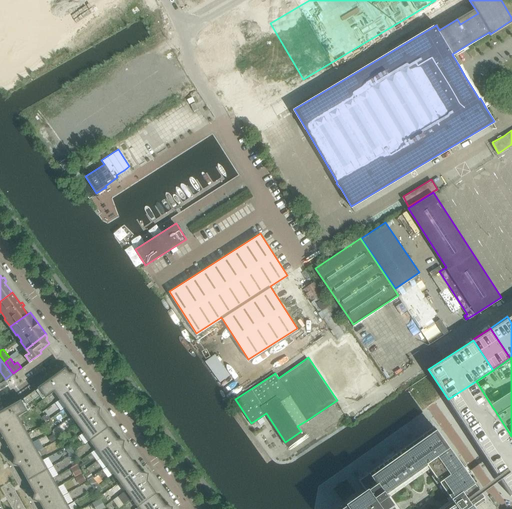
[(83,392),(77,384),(73,378),(75,377),(74,376),(75,375),(75,374),(74,373),(73,372),(72,373),(71,372),(70,373),(65,367),(44,382),(39,386),(42,390),(46,395),(54,389),(65,405),(76,397),(83,392)]
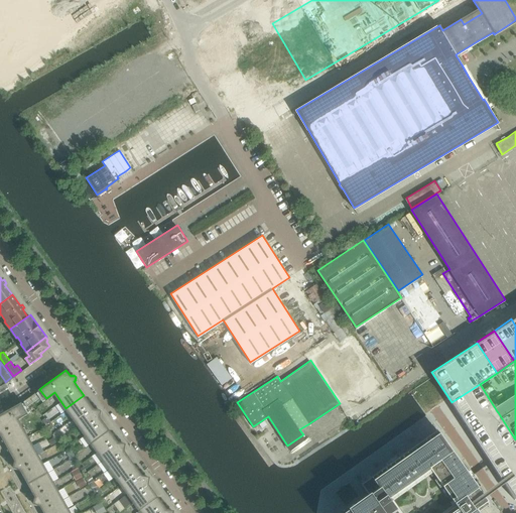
[(480,384),(452,402),(470,430),(498,412),(497,411),(480,384)]
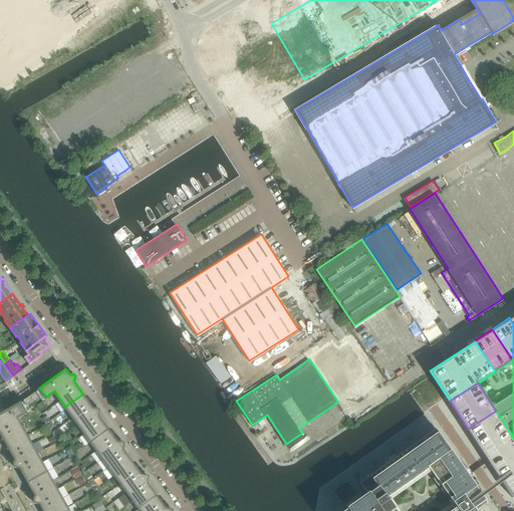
[(107,427),(97,413),(99,412),(98,411),(99,410),(99,409),(98,408),(97,408),(96,408),(95,407),(94,408),(83,394),(76,399),(65,407),(89,440),(107,427)]
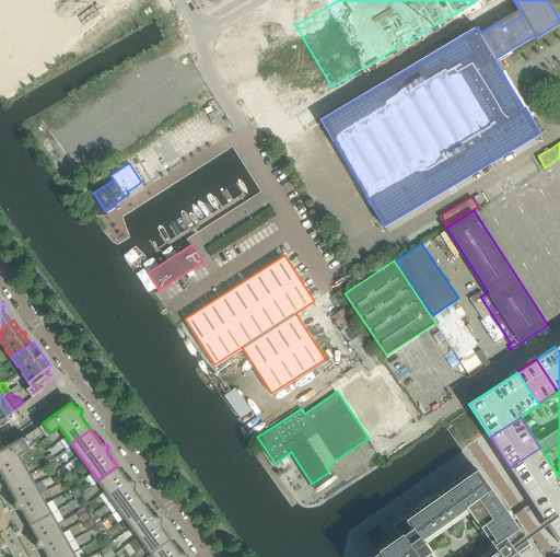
[(30,473),(19,453),(28,448),(25,442),(23,437),(16,440),(16,441),(0,449),(0,468),(9,484),(30,473)]
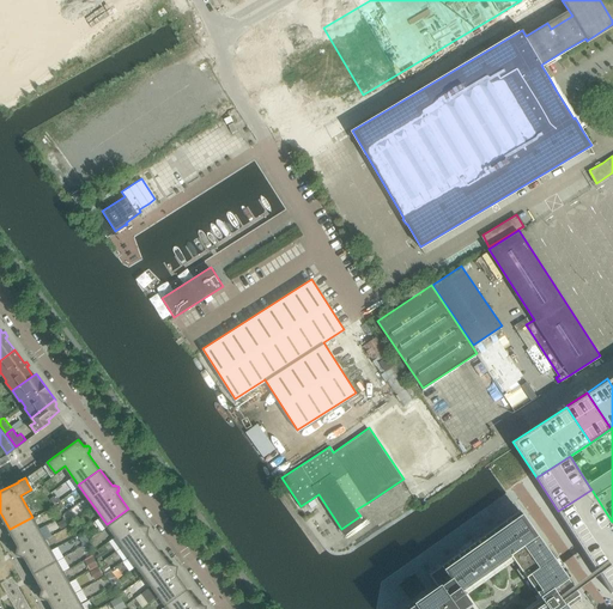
[(592,489),(558,511),(580,543),(612,522),(592,489)]
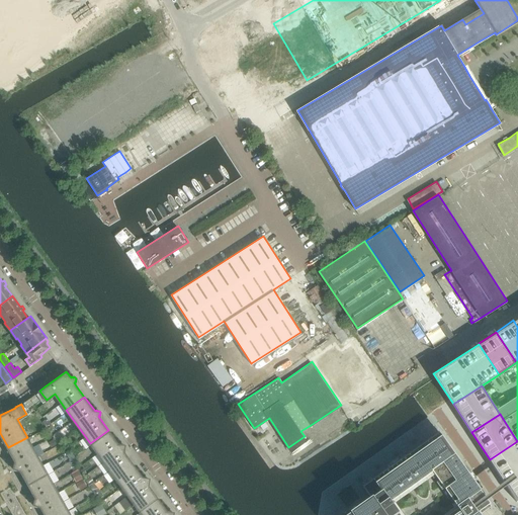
[(51,421),(48,417),(42,420),(46,425),(51,421)]
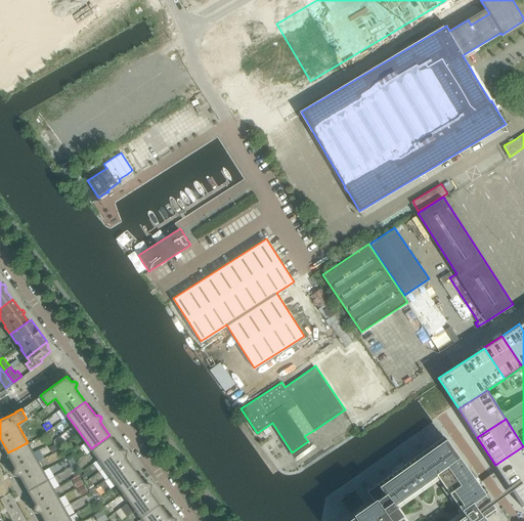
[(55,432),(51,426),(46,430),(50,436),(55,432)]
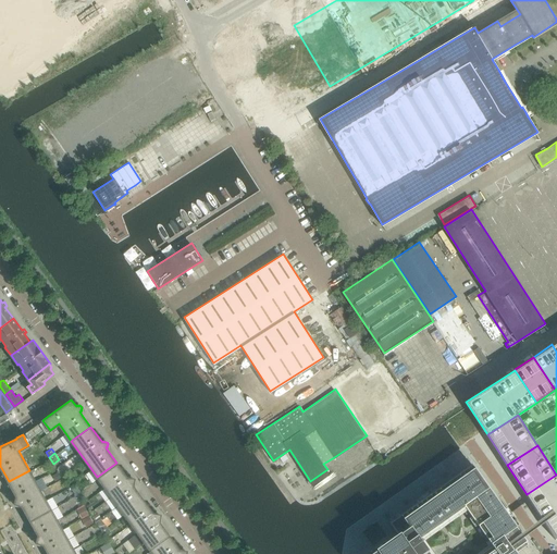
[(143,500),(132,484),(134,482),(134,481),(135,480),(134,479),(133,478),(132,477),(131,478),(130,477),(128,479),(116,463),(97,477),(124,514),(143,500)]
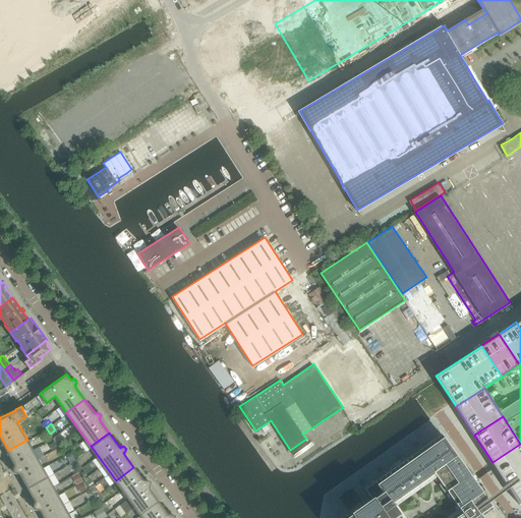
[(374,480),(365,486),(373,499),(370,501),(346,517),(484,517),(480,512),(481,511),(484,516),(495,509),(490,504),(491,504),(484,493),(467,469),(459,456),(442,433),(374,480)]
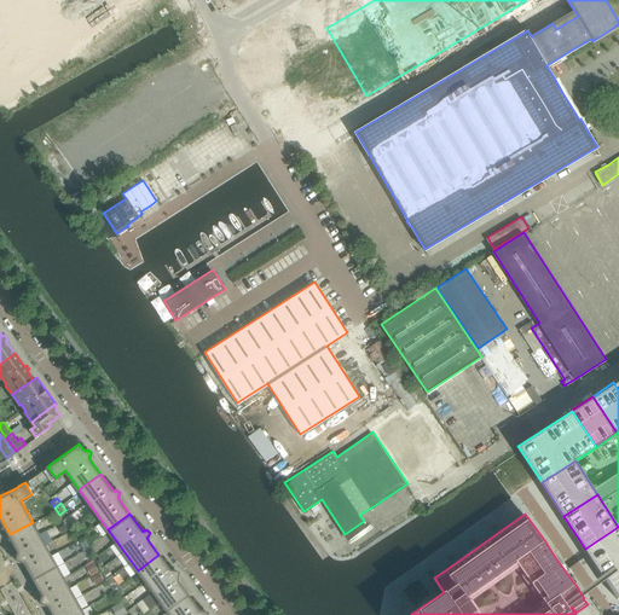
[(44,541),(57,534),(52,526),(39,533),(33,522),(10,534),(19,552),(17,553),(18,555),(17,556),(17,557),(17,560),(19,560),(21,560),(21,561),(23,560),(34,578),(57,564),(44,541)]
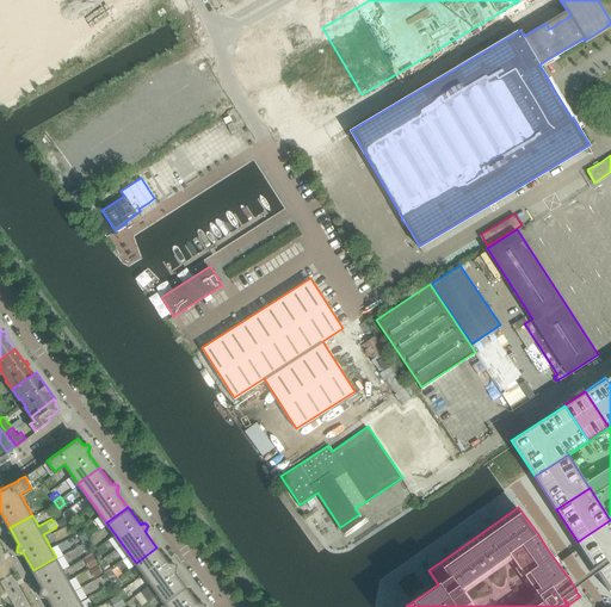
[(610,520),(578,542),(609,589),(610,589),(610,587),(610,520)]
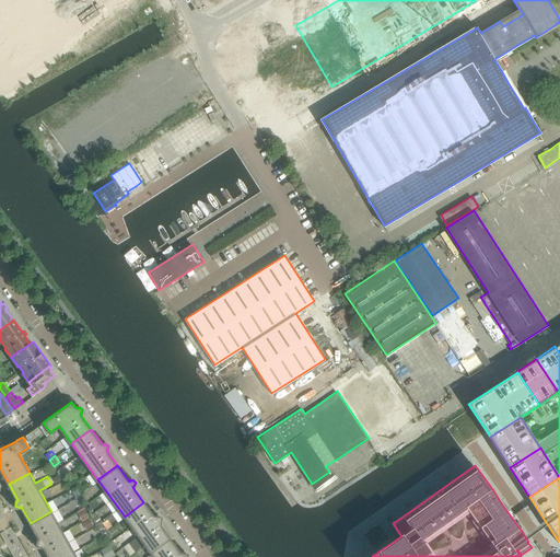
[(81,492),(78,487),(72,490),(77,496),(81,492)]
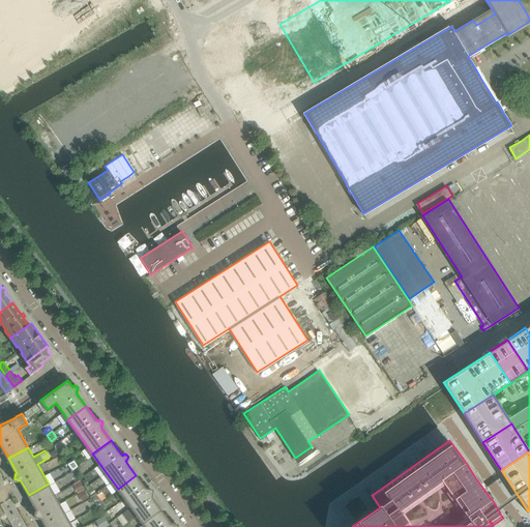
[(81,471),(77,466),(72,469),(76,474),(81,471)]
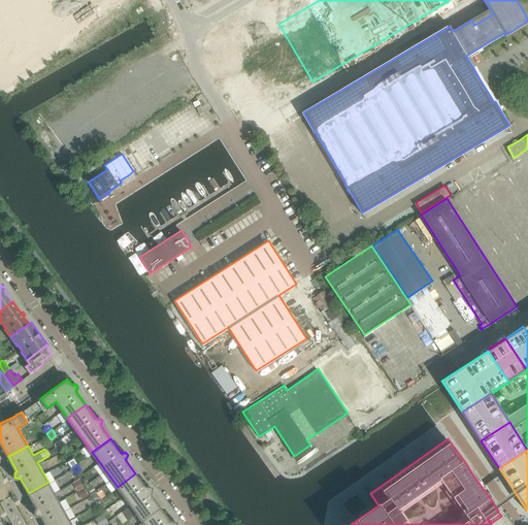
[(150,493),(152,491),(151,491),(152,490),(153,489),(152,488),(151,487),(150,487),(149,487),(147,486),(146,488),(135,473),(118,487),(142,521),(160,506),(150,493)]
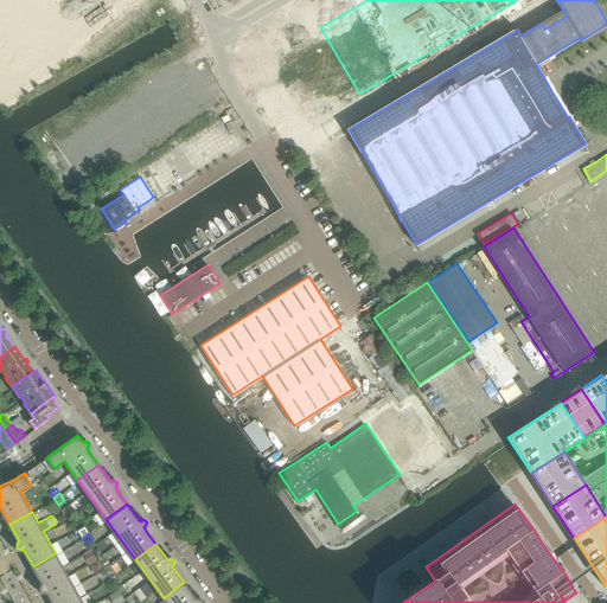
[(96,558),(91,549),(85,552),(90,562),(96,558)]
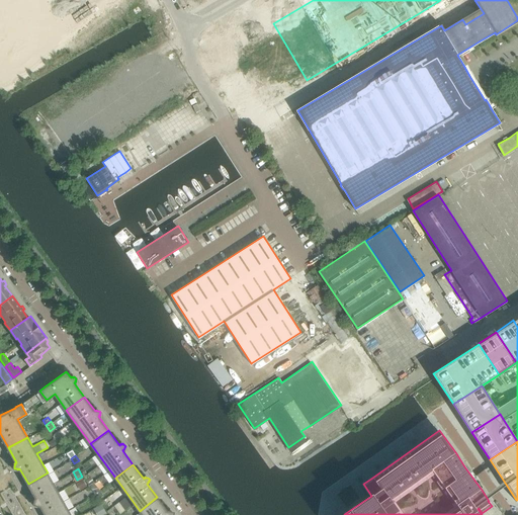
[(56,514),(68,508),(63,500),(48,473),(28,484),(36,499),(34,500),(35,501),(34,502),(34,503),(34,504),(36,505),(37,505),(37,506),(39,505),(46,514),(56,514)]
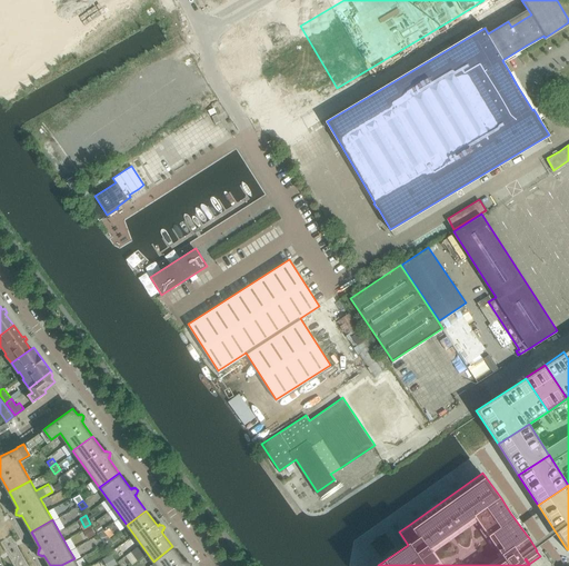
[(96,533),(91,525),(83,529),(88,537),(96,533)]
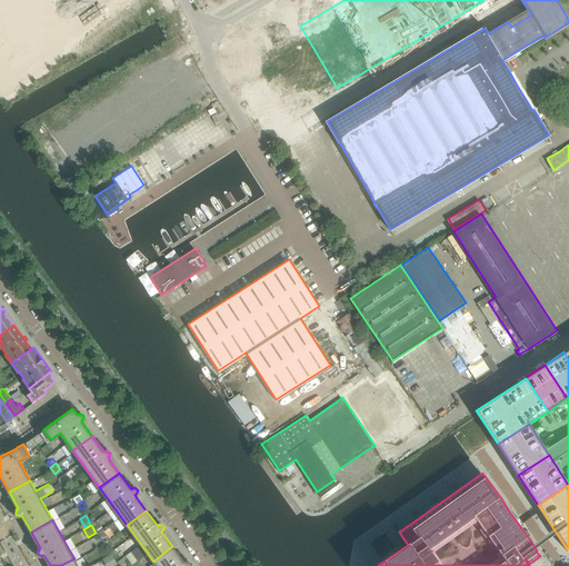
[(109,537),(103,528),(102,527),(97,532),(103,540),(109,537)]
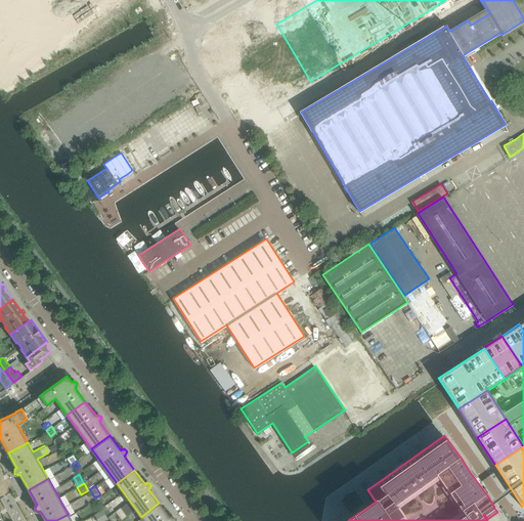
[(104,500),(100,494),(95,497),(99,503),(104,500)]
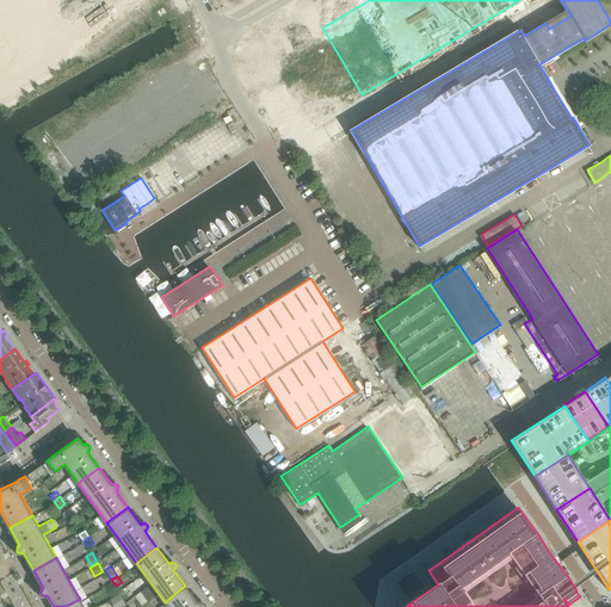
[(203,606),(204,606),(205,605),(204,604),(204,602),(202,602),(201,602),(198,604),(185,586),(165,602),(167,606),(203,606)]
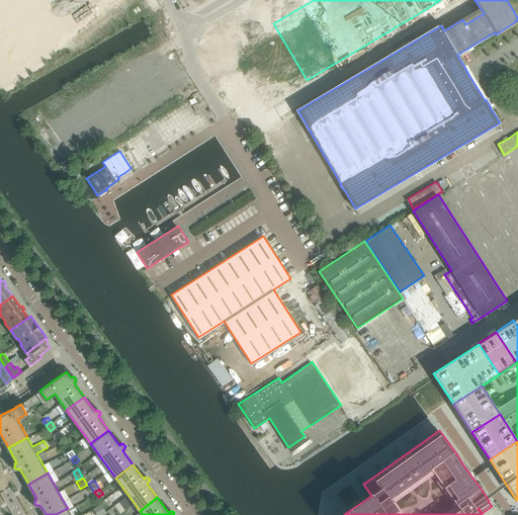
[(106,511),(102,502),(93,507),(97,514),(99,514),(104,512),(106,511)]
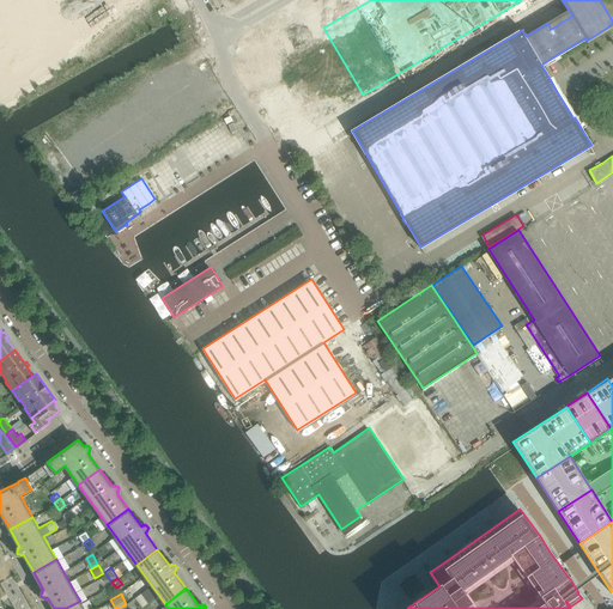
[(92,608),(95,608),(89,598),(80,602),(80,601),(66,608),(92,608)]
